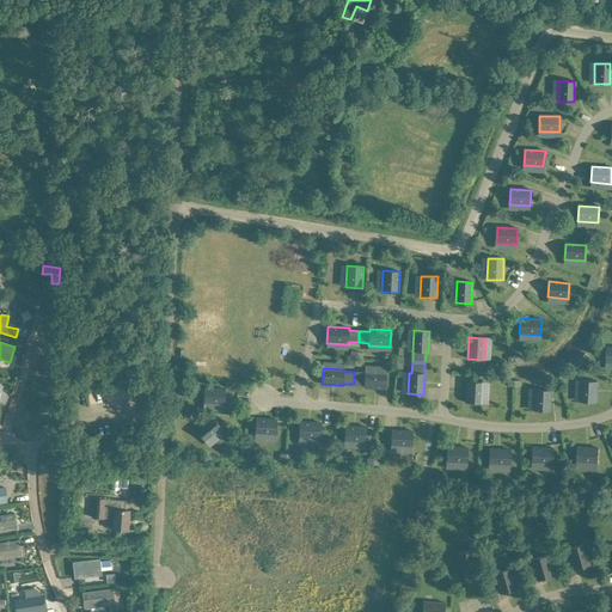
[(354,372),(354,384),(365,385),(363,387),(385,389),(386,372),(365,372),(365,373),(354,372)]
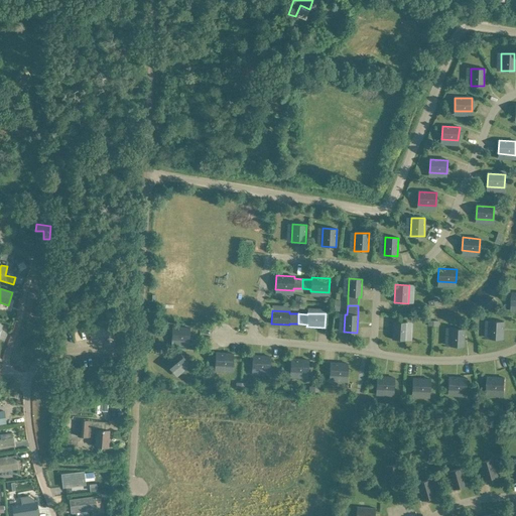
[(491,320),(490,339),(503,340),(504,321),(491,320)]
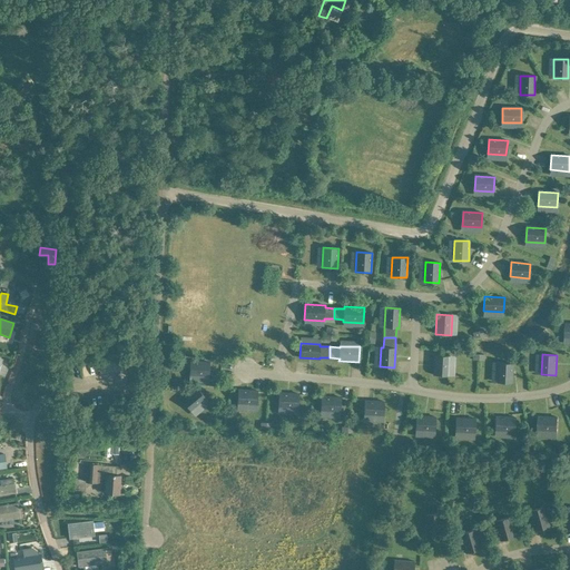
[(434,355),(434,375),(449,376),(450,356),(434,355)]
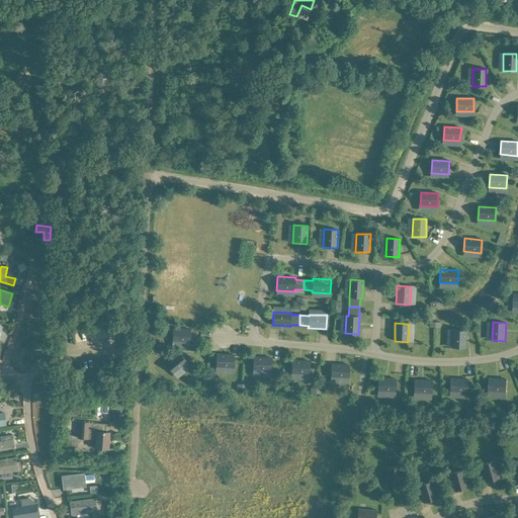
[(173,329),(172,342),(190,343),(191,330),(173,329)]
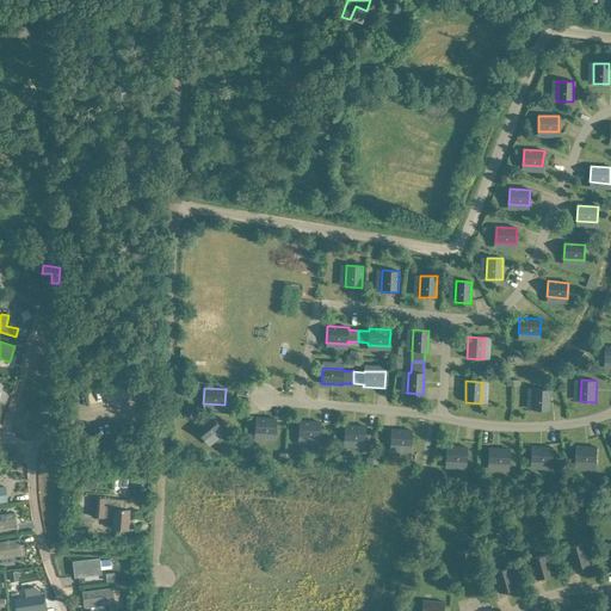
[(534,389),(532,411),(549,411),(549,389),(534,389)]
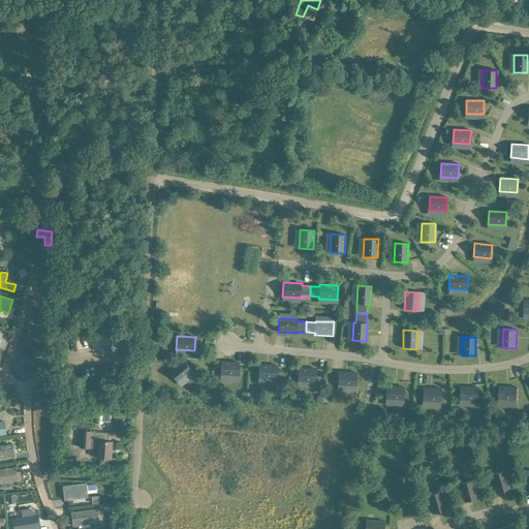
[(183,360),(168,372),(178,382),(192,371),(183,360)]
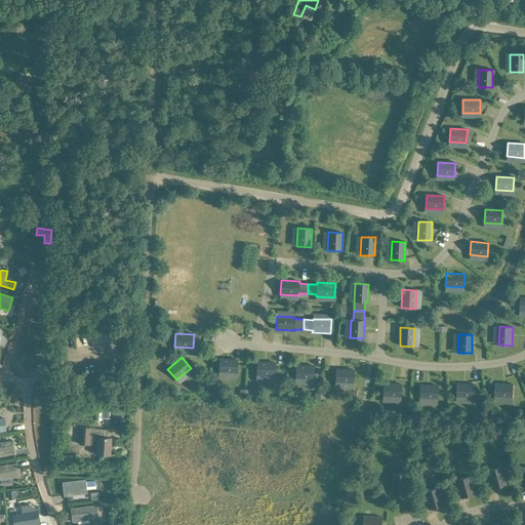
[(218,373),(237,373),(238,360),(219,359),(218,373)]
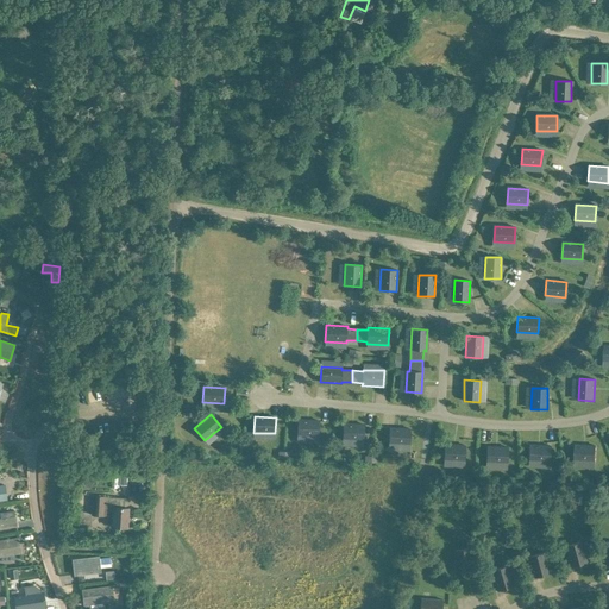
[(296,435),(318,437),(318,421),(296,420),(296,435)]
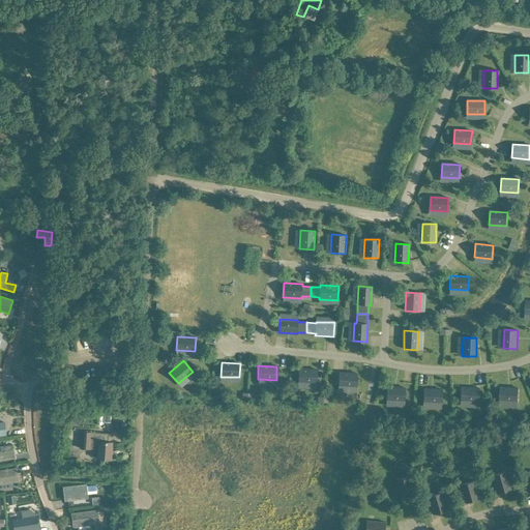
[(298,383),(317,384),(317,370),(298,369),(298,383)]
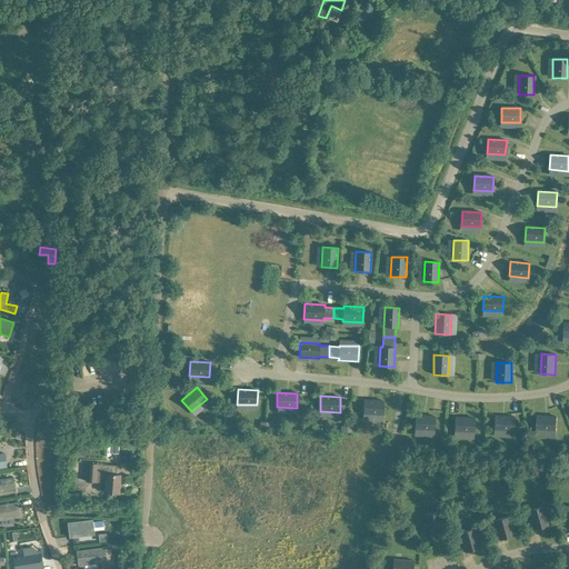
[(363,415),(383,416),(383,401),(363,400),(363,415)]
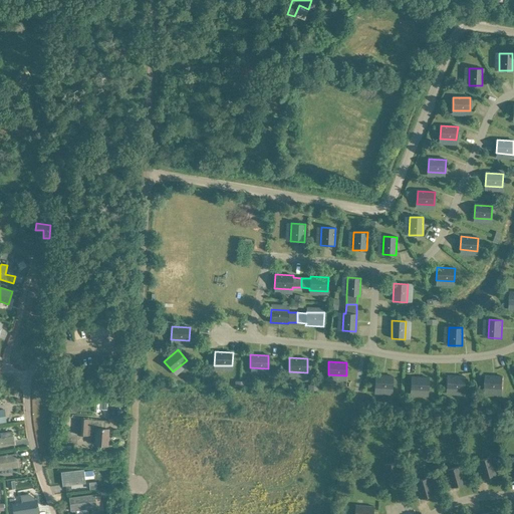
[(374,389),(393,390),(394,376),(375,375),(374,389)]
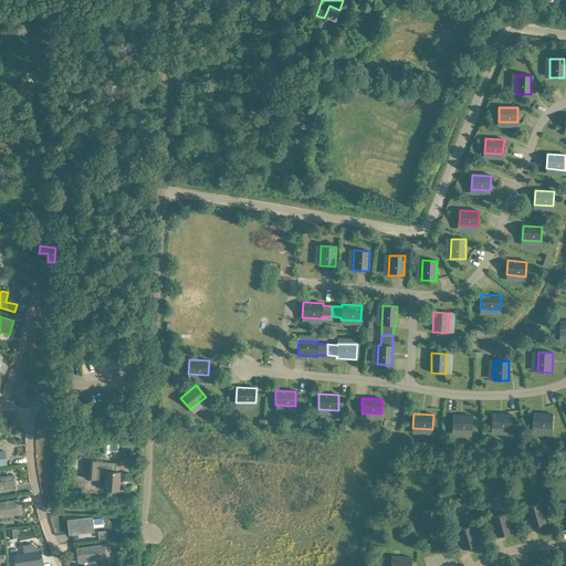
[(491,429),(511,430),(512,415),(492,413),(491,429)]
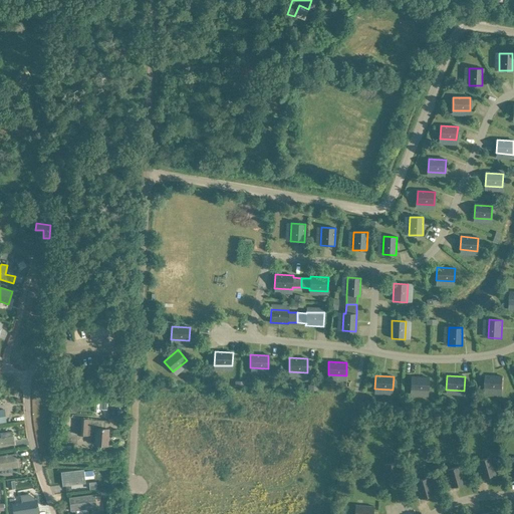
[(485,389),(503,390),(503,376),(485,375),(485,389)]
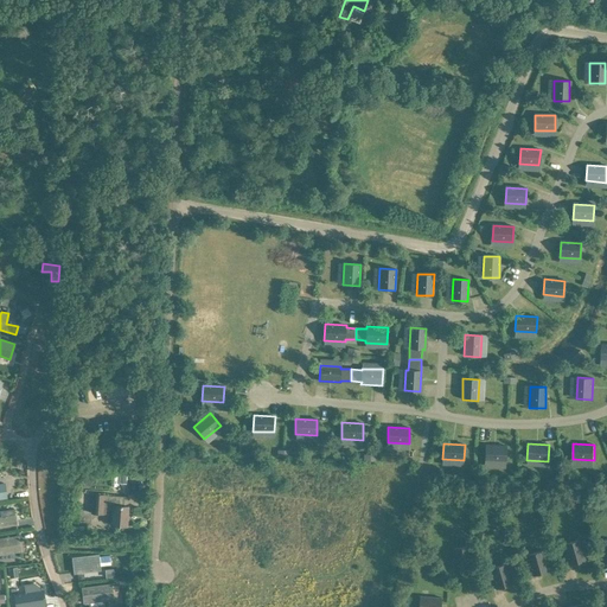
[(485,461),(505,462),(506,446),(485,446),(485,461)]
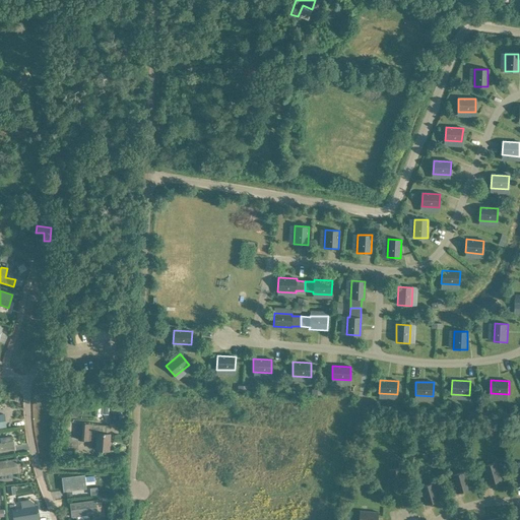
[(80,424),(79,434),(79,440),(88,441),(96,441),(95,450),(109,451),(110,434),(106,434),(107,426),(80,424)]
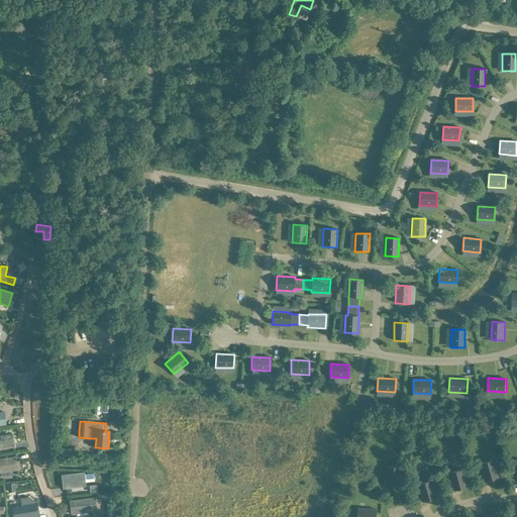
[(0,448),(15,447),(13,438),(0,440),(0,448)]
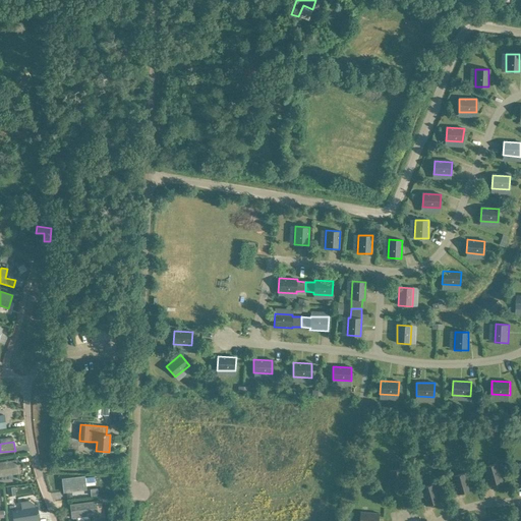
[(0,476),(18,474),(16,460),(0,462),(0,476)]
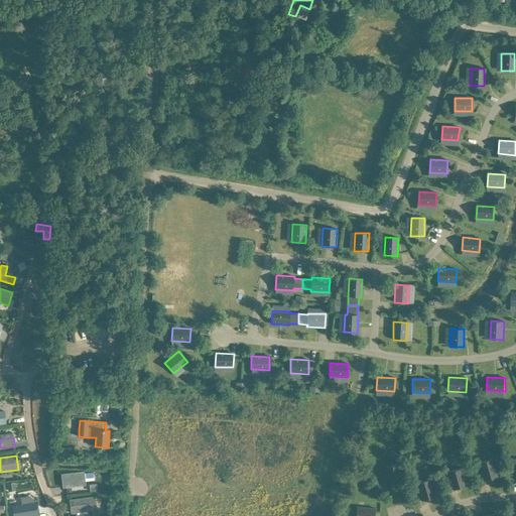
[(493,459),(479,463),(484,481),(498,477),(493,459)]
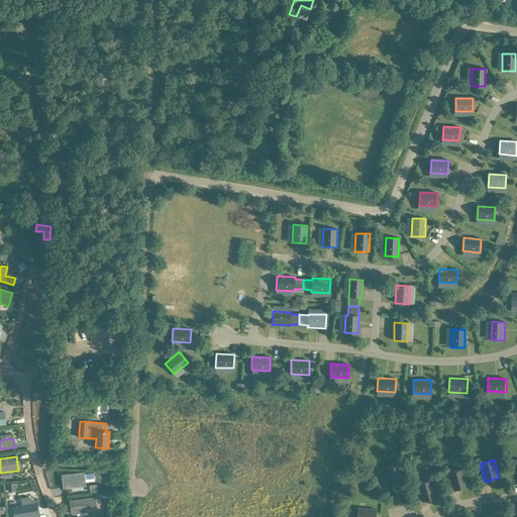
[(400,467),(386,467),(387,486),(401,485),(400,467)]
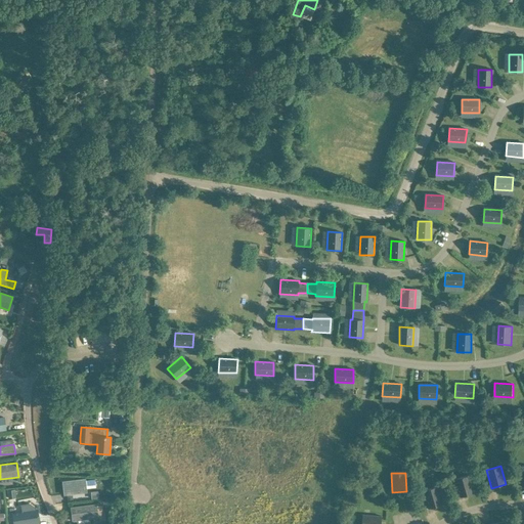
[(468,475),(454,479),(460,497),(473,493),(468,475)]
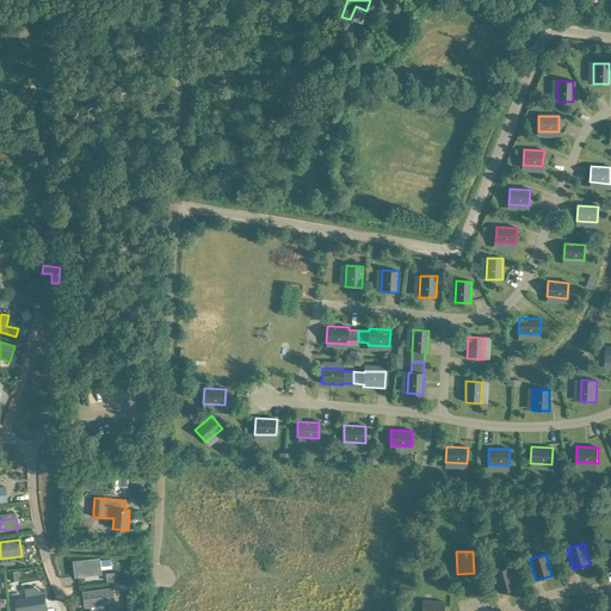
[(100,560),(100,557),(73,561),(75,578),(102,574),(102,569),(100,560)]
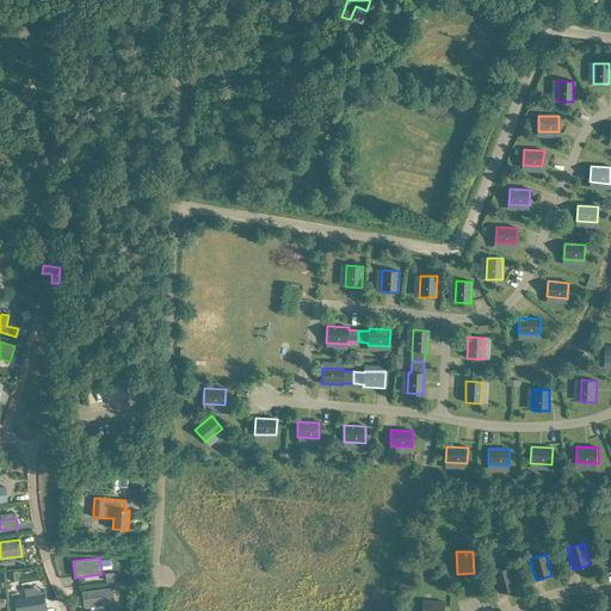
[(510,568),(493,572),(499,593),(516,588),(510,568)]
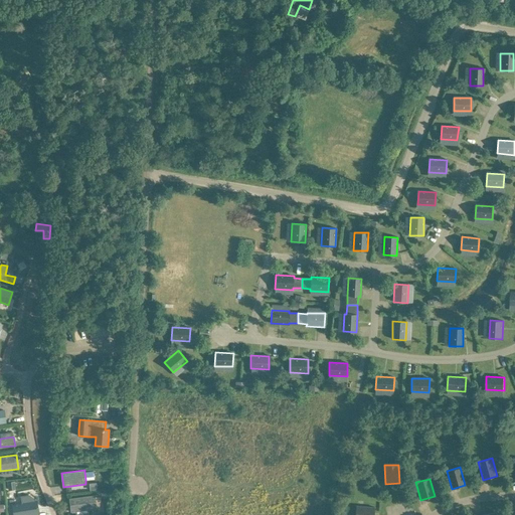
[(97,509),(95,495),(68,498),(70,512),(97,509)]
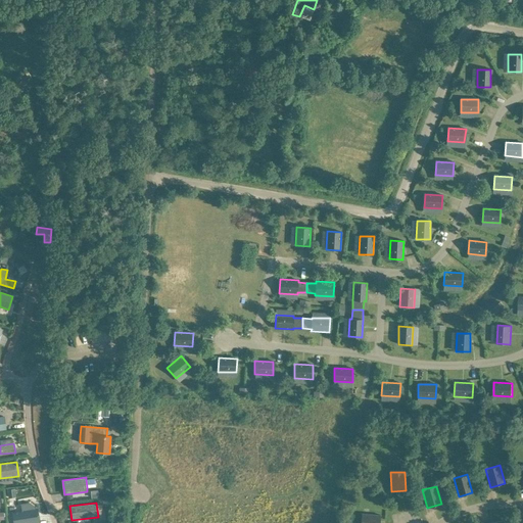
[(37,522),(40,522),(38,509),(12,513),(13,522),(37,522)]
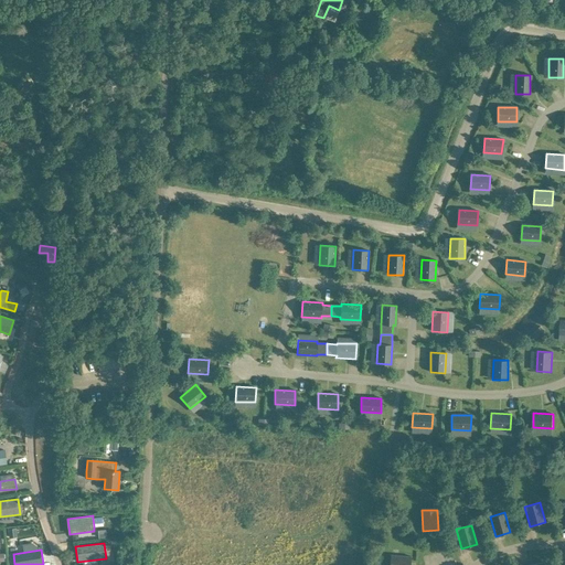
[(391,555),(390,564),(409,564),(411,556),(391,555)]
